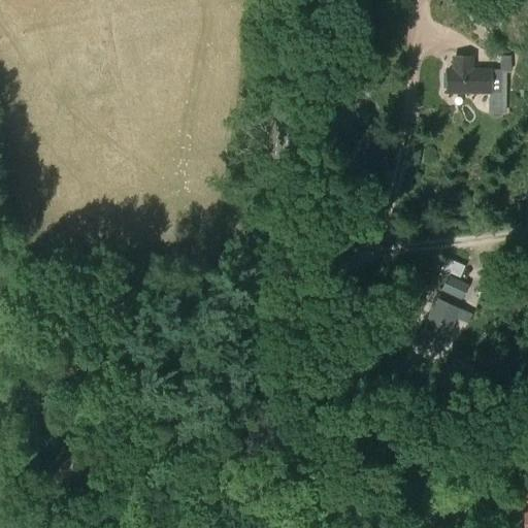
[(448,92),(490,92),(491,70),(470,69),(470,59),(461,59),(461,69),(447,69),(448,92)]
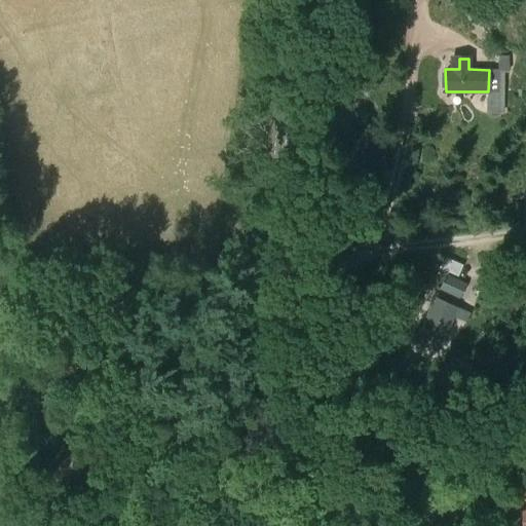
[(486,100),(486,112),(498,113),(499,94),(491,92),(491,99),(486,100)]
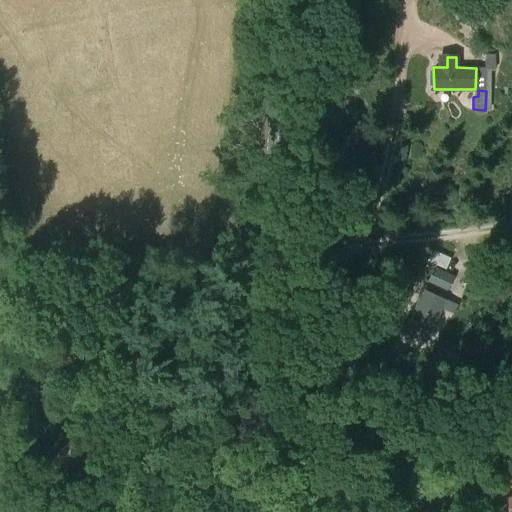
[(432,248),(428,260),(447,266),(451,255),(432,248)]
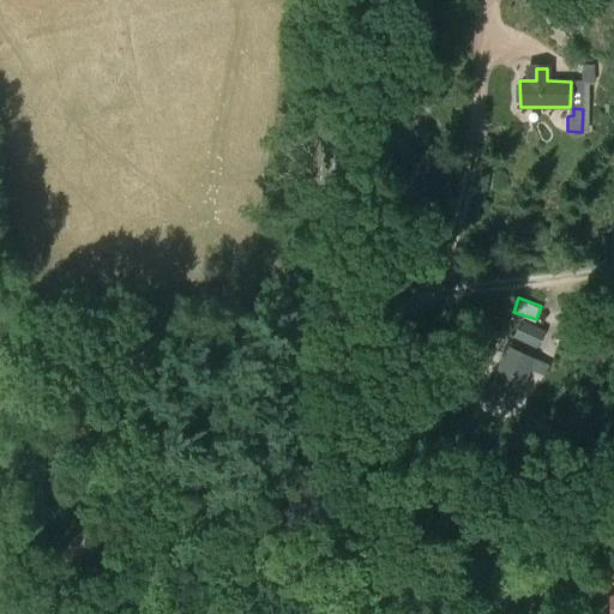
[(512,337),(535,349),(545,332),(521,320),(512,337)]
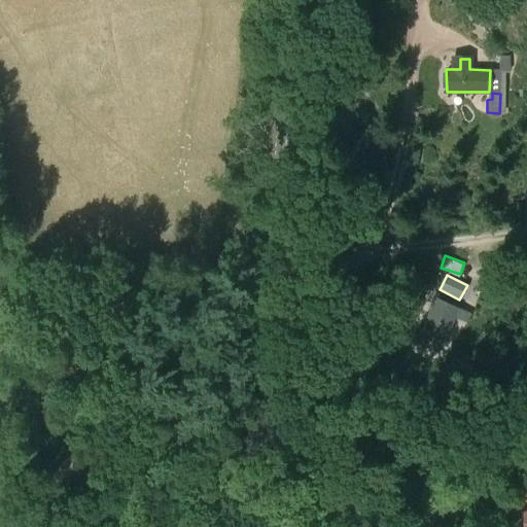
[(421,331),(443,342),(452,320),(462,324),(467,313),(436,299),(421,331)]
